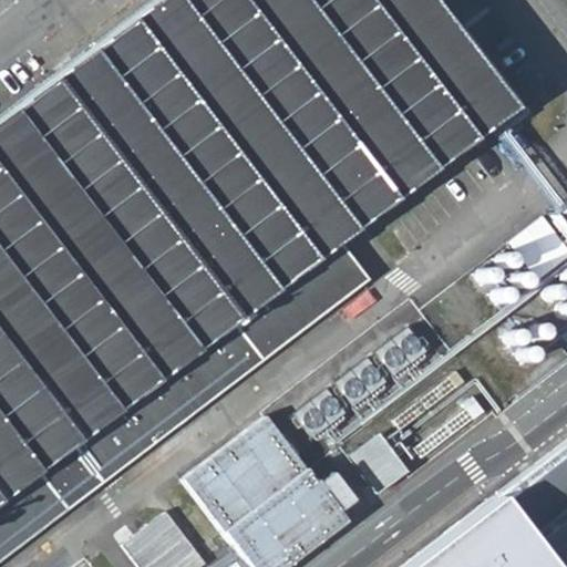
[(109,0),(0,83),(0,542),(349,261),(318,222),(487,88),(418,0),(109,0)]
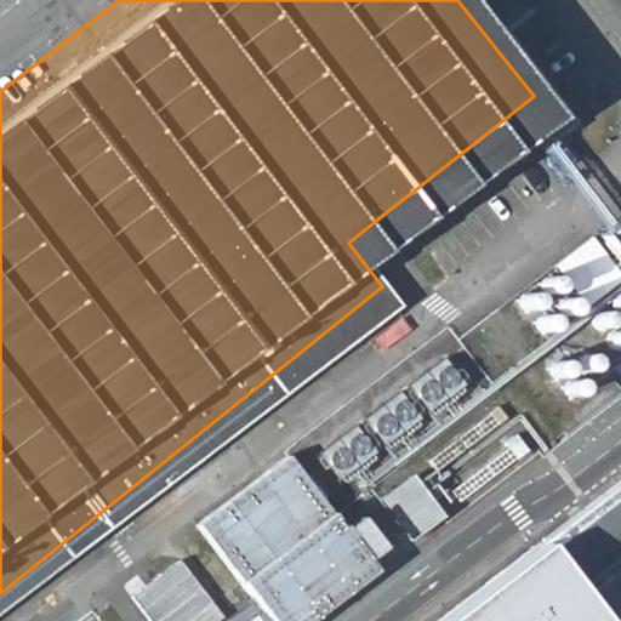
[(620,262),(620,217),(599,234),(620,262)]
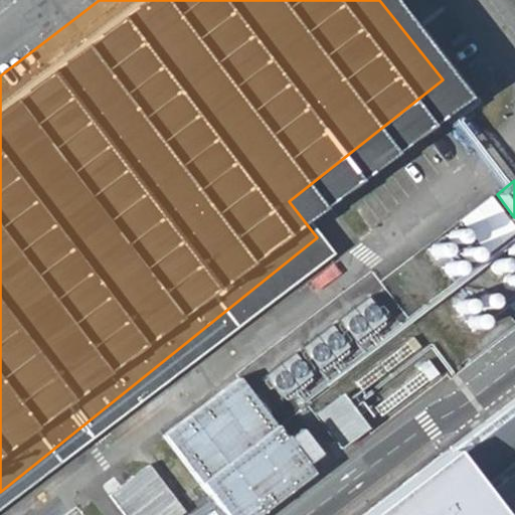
[(371,294),(264,373),(287,404),(394,325),(371,294)]
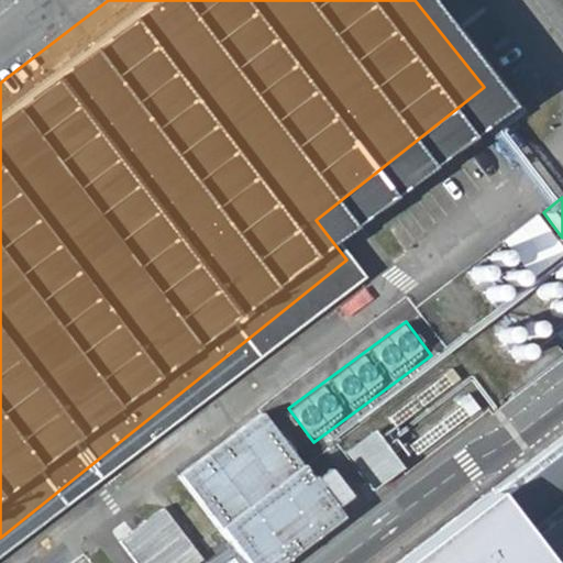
[(467,390),(410,434),(430,457),(486,415),(467,390)]
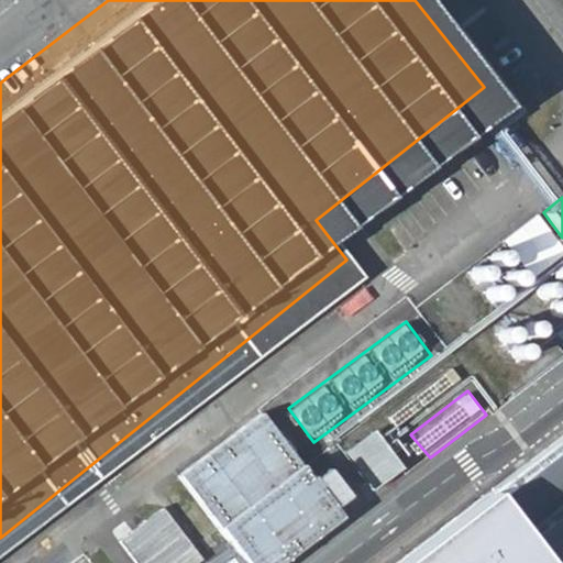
[(175,481),(210,526),(295,461),(260,415),(175,481)]
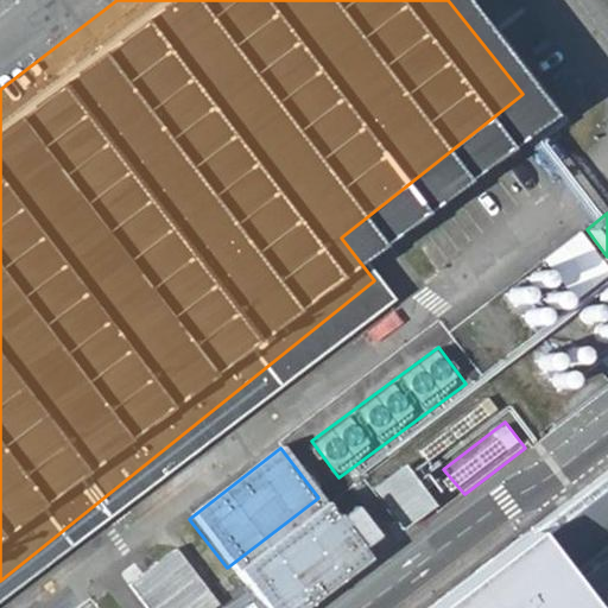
[(404,461),(371,485),(401,527),(435,504),(404,461)]
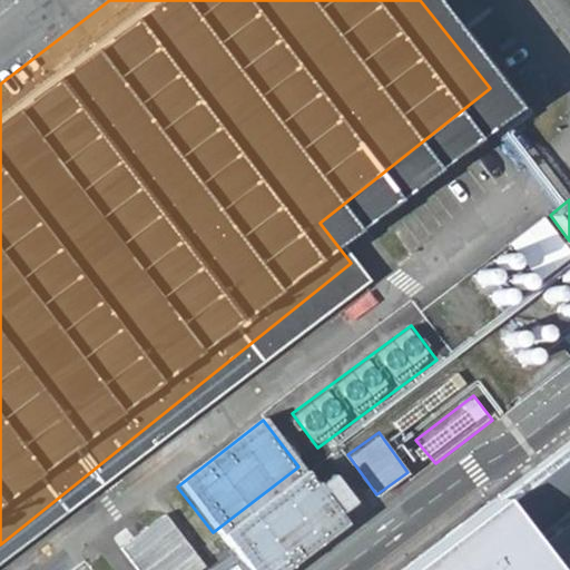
[(569,569),(569,439),(504,490),(399,569),(569,569)]
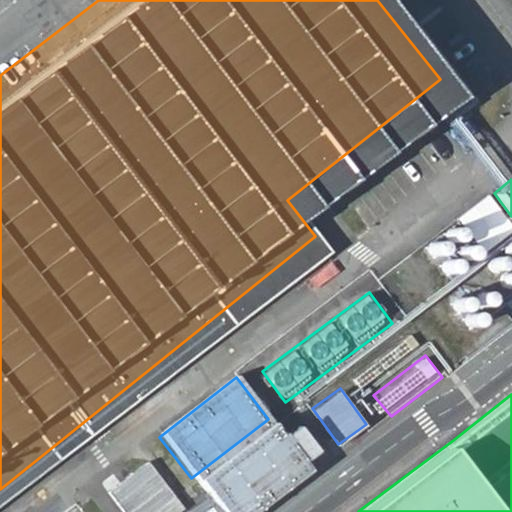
[(191,478),(217,511),(254,511),(308,471),(268,419),(191,478)]
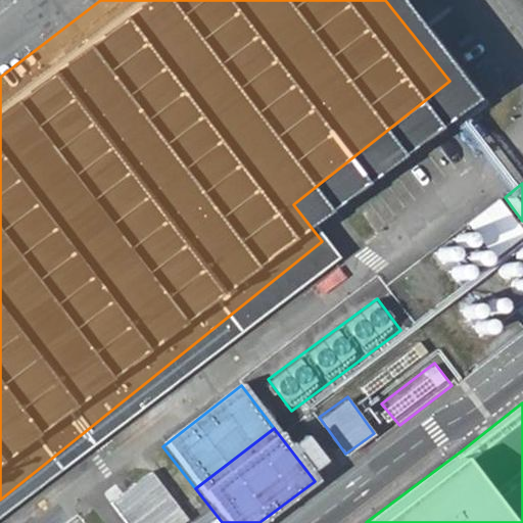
[(111,501),(129,522),(181,522),(189,518),(152,470),(111,501)]
